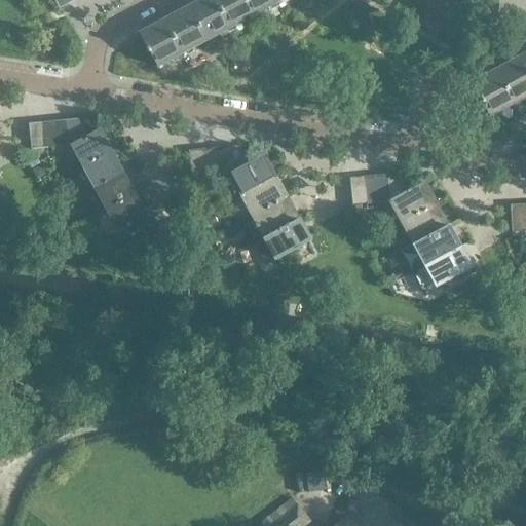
[(228,28),(213,0),(199,0),(186,7),(204,40),(228,28)]
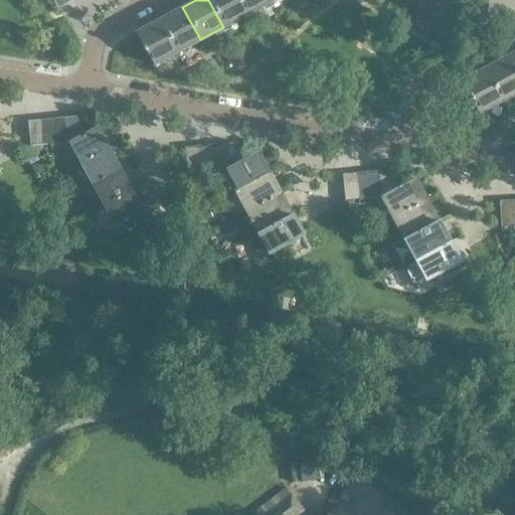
[(246,14),(238,0),(208,0),(223,27),(246,14)]
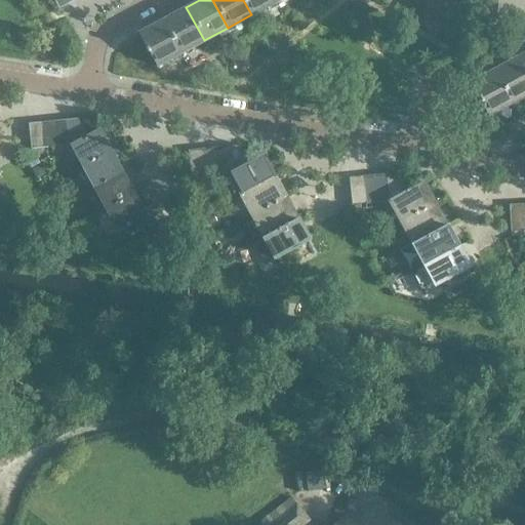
[(275,2),(274,0),(243,0),(251,14),(275,2)]
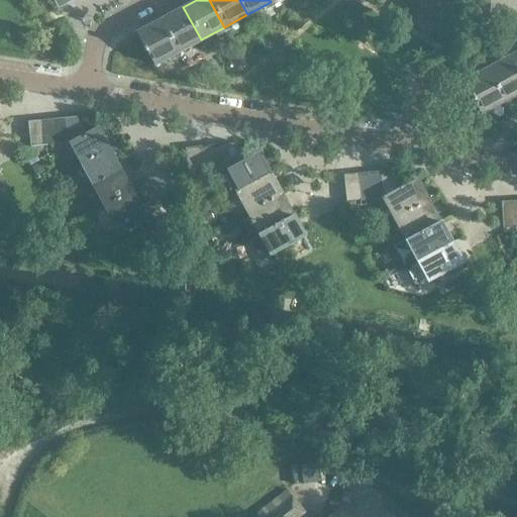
[(487,11),(488,0),(470,0),(469,7),(487,11)]
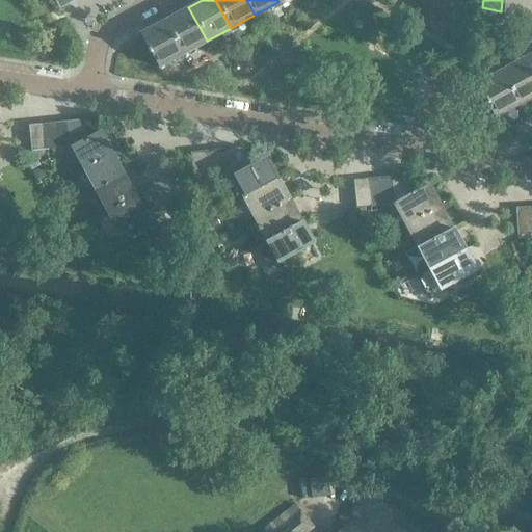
[(207,41),(188,7),(164,21),(182,54),(207,41)]
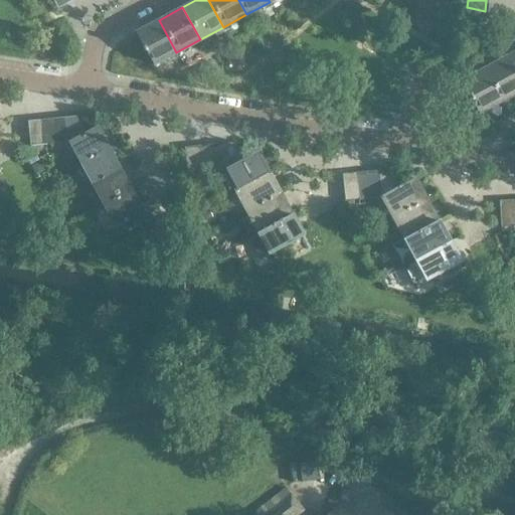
[(176,52),(159,20),(135,33),(143,47),(142,48),(144,51),(145,50),(153,65),(176,52)]
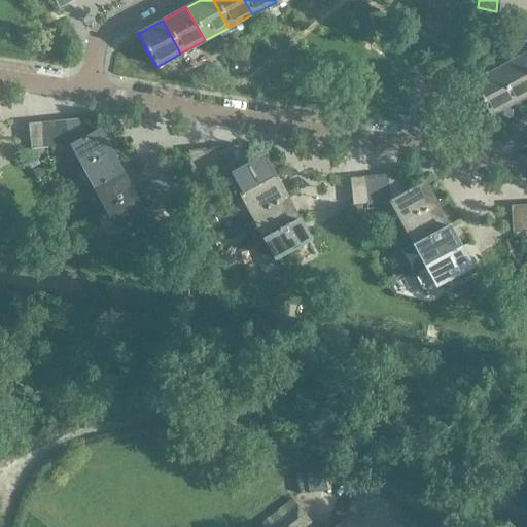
[(526,96),(526,70),(520,58),(496,70),(514,103),(526,96)]
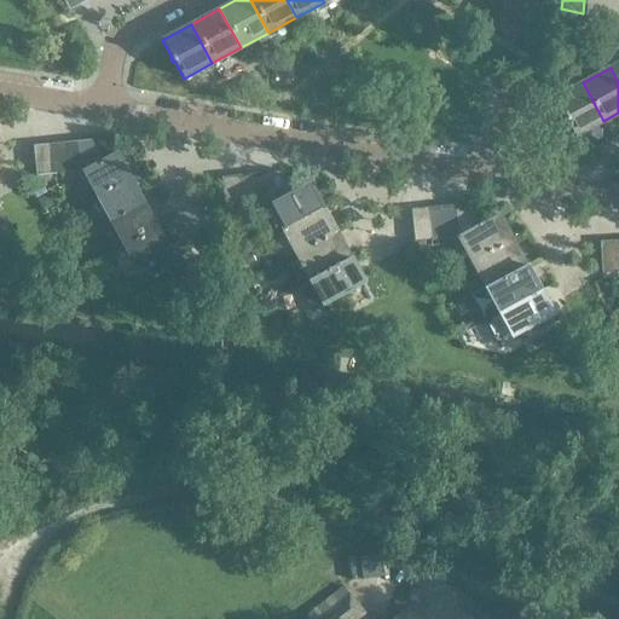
[(603,121),(583,82),(554,98),(574,137),(603,121)]
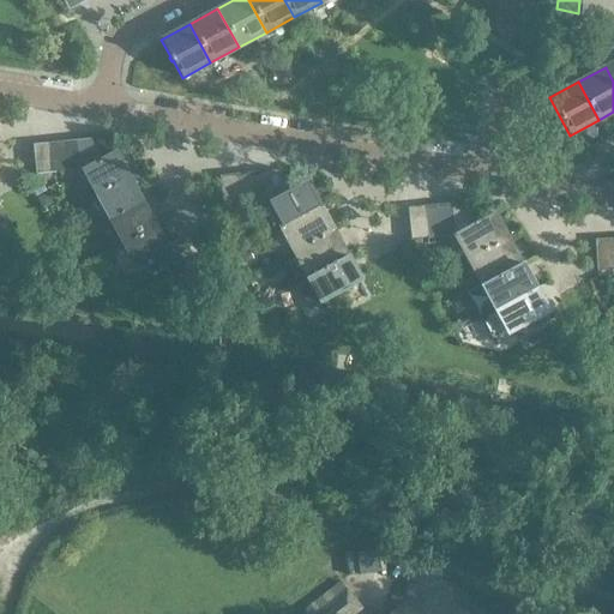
[(101,160),(90,138),(76,140),(78,169),(80,169),(101,160)]
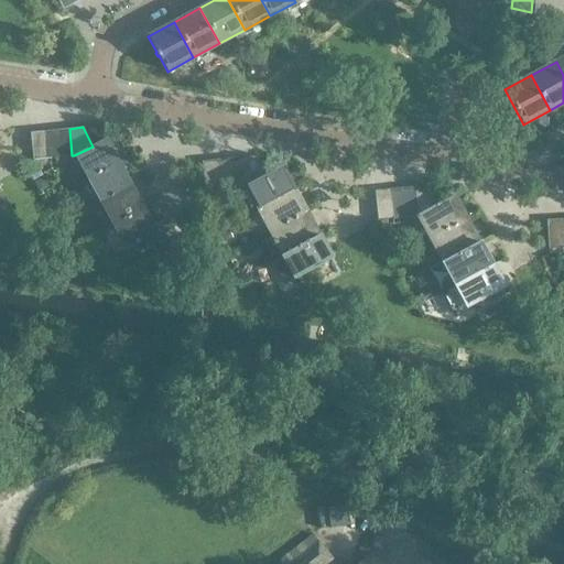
[(72,155),(69,129),(56,130),(60,156),(72,155)]
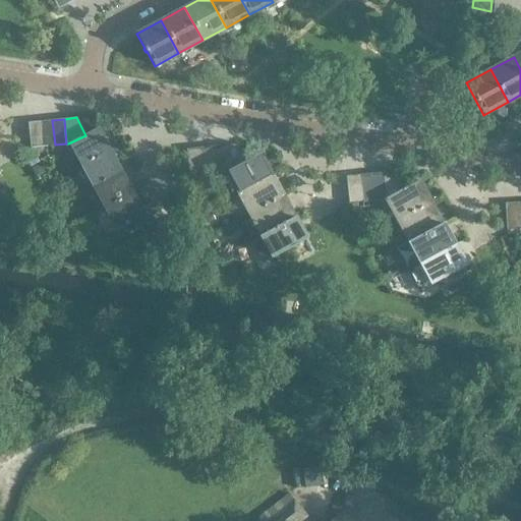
[(55,145),(52,120),(40,121),(43,147),(55,145)]
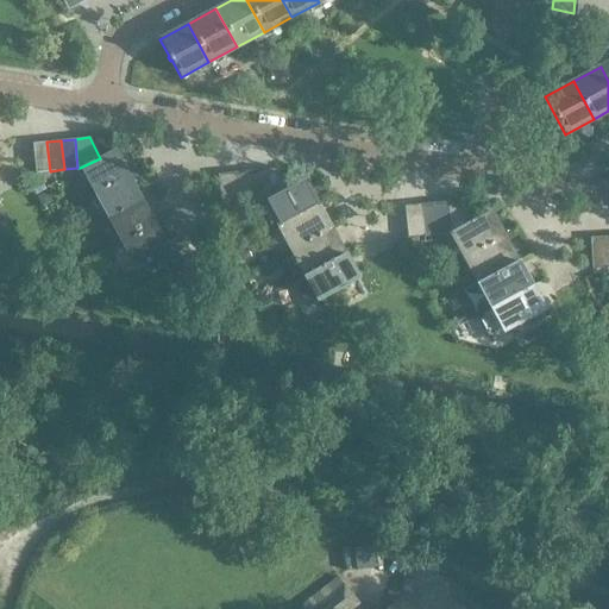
[(50,171),(46,142),(32,143),(36,173),(50,171)]
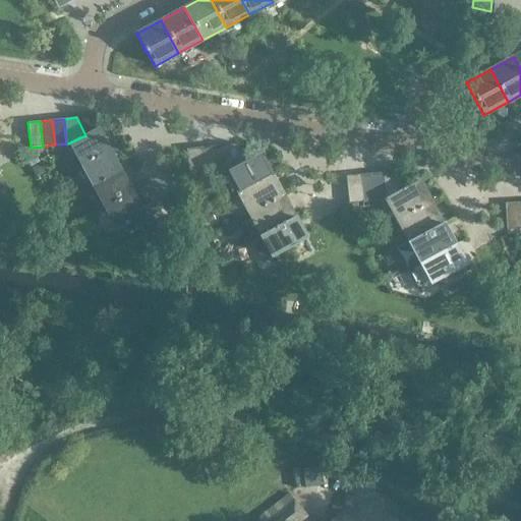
[(118,151),(113,141),(107,145),(98,128),(85,135),(68,143),(80,166),(109,150),(112,155),(118,151)]
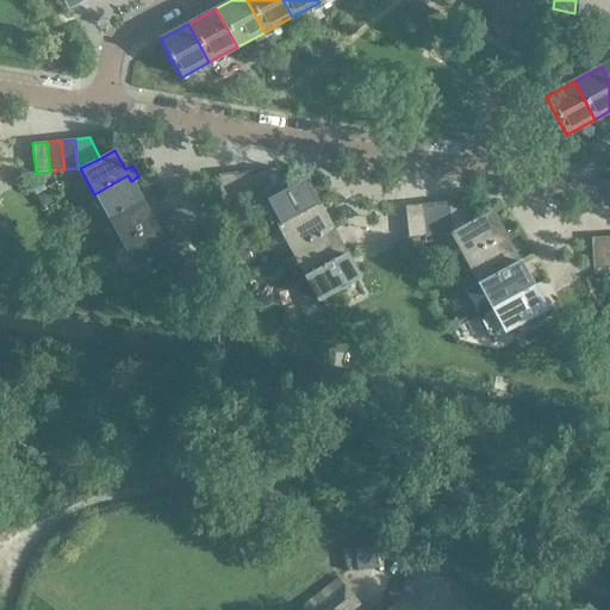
[(287,188),(277,169),(261,170),(265,201),(266,201),(287,188)]
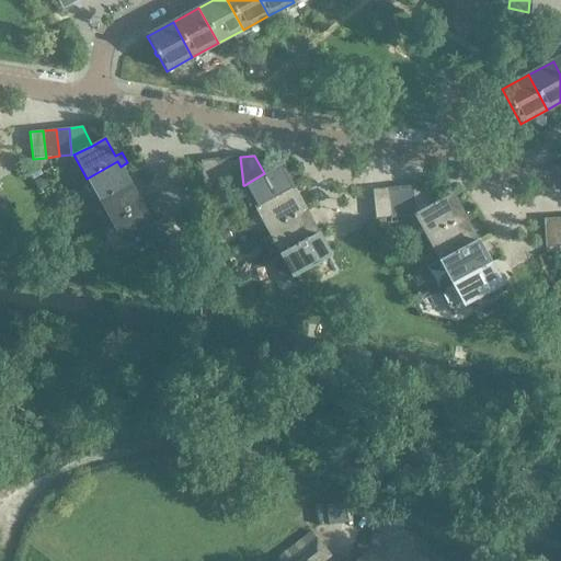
[(243,185),(240,157),(227,158),(230,186),(243,185)]
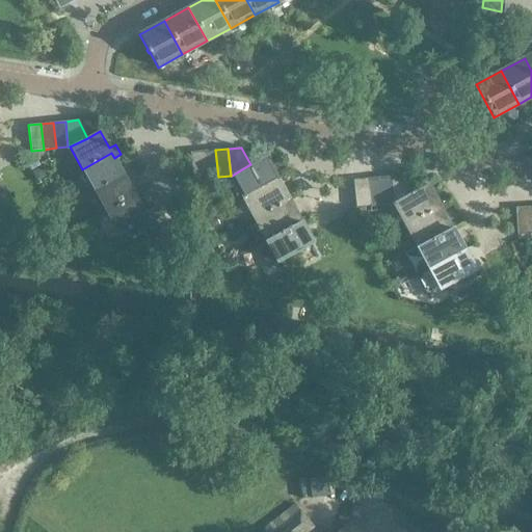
[(218,177),(215,150),(203,151),(206,178),(218,177)]
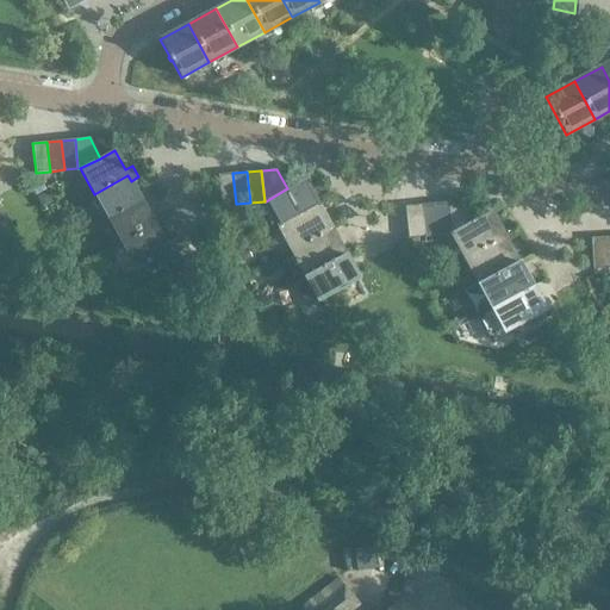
[(236,204),(232,173),(218,174),(222,206),(236,204)]
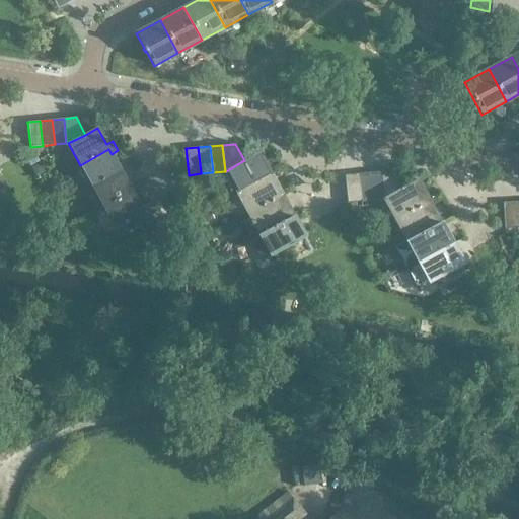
[(129,171),(124,162),(118,165),(112,154),(108,149),(80,165),(91,187),(121,170),(123,174),(129,171)]
